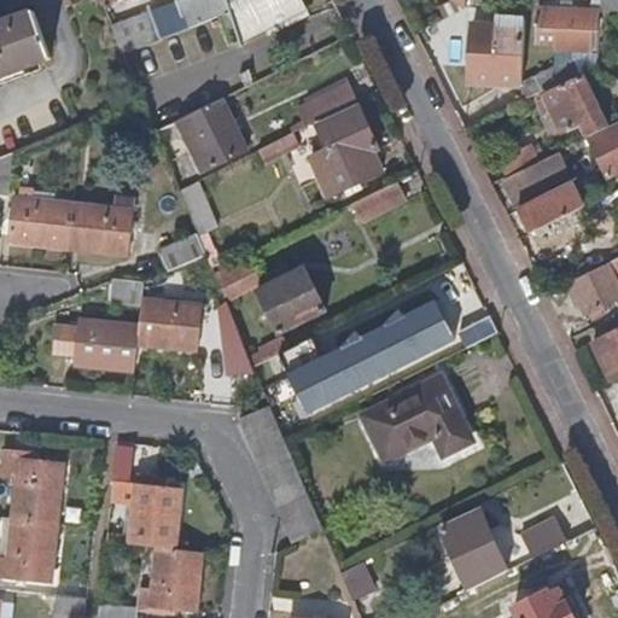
[(182,0),(196,30),(207,28),(219,22),(226,18),(238,12),(232,0),(182,0)]
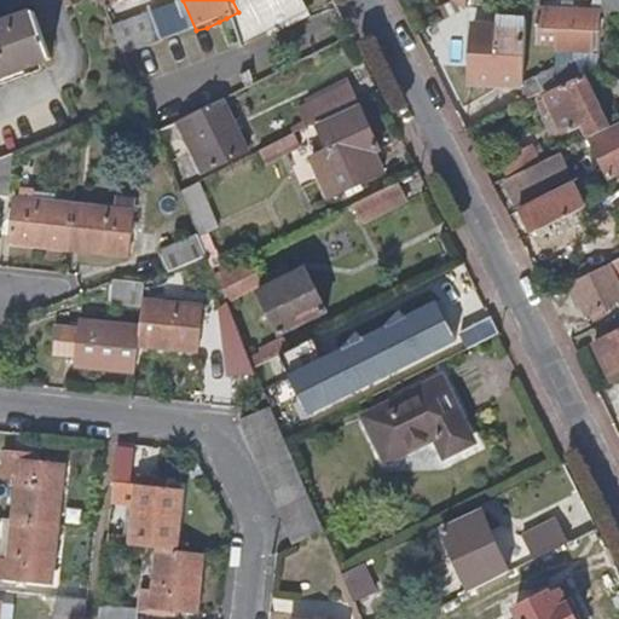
[(232,0),(238,12),(226,18),(237,42),(237,44),(262,30),(266,36),(295,22),(288,7),(295,7),(291,0),(232,0)]
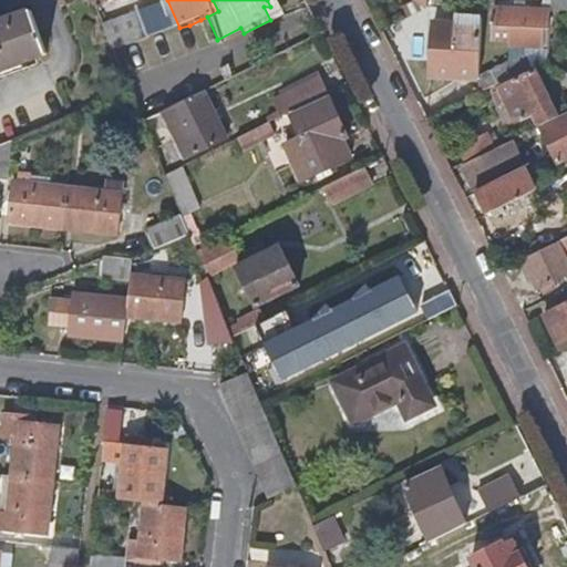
[(415,0),(430,9),(430,0),(415,0)]
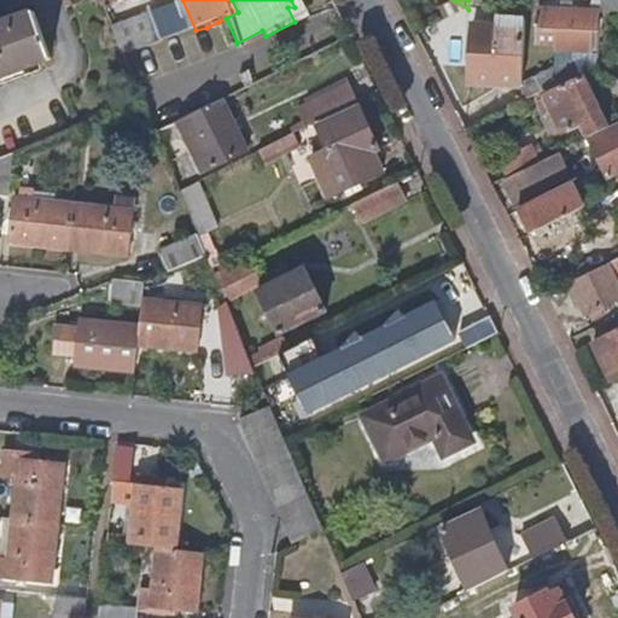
[(468,0),(468,10),(482,11),(482,0),(468,0)]
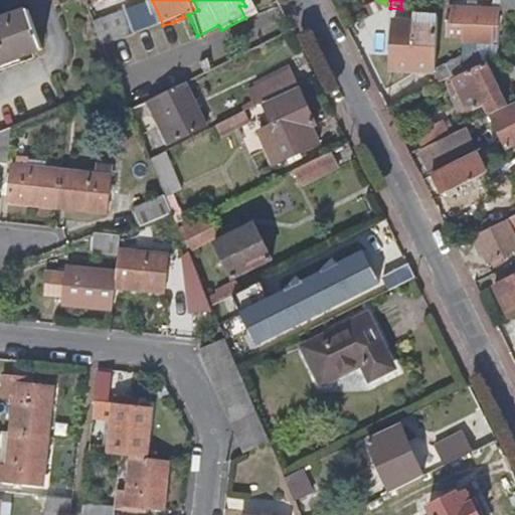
[(514,0),(501,0),(501,4),(501,9),(514,9),(514,0)]
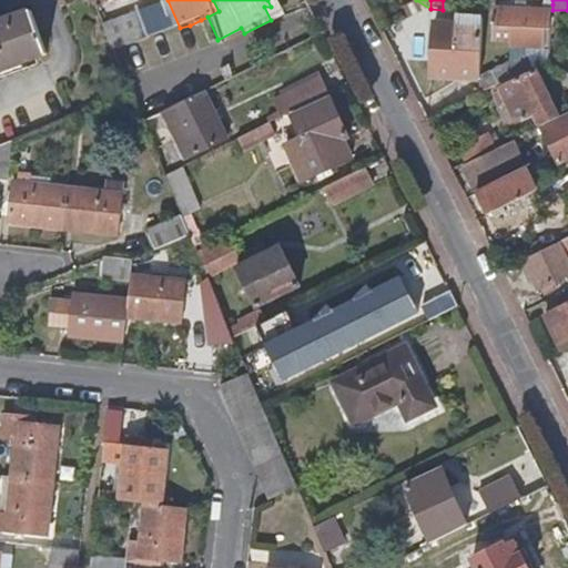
[(143,4),(100,21),(112,50),(156,36),(143,4)]
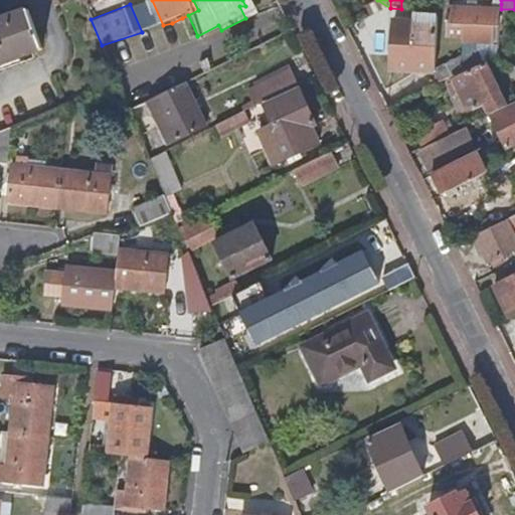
[(497,26),(500,26),(501,10),(454,8),(452,35),(469,36),(468,44),(495,44),(497,26)]
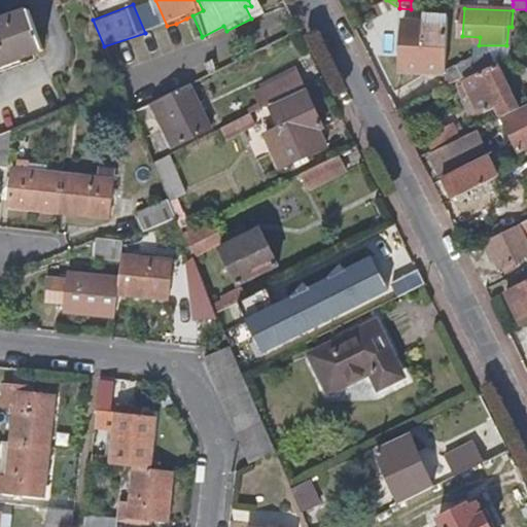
[(0,68),(44,53),(31,12),(0,24),(0,68)]
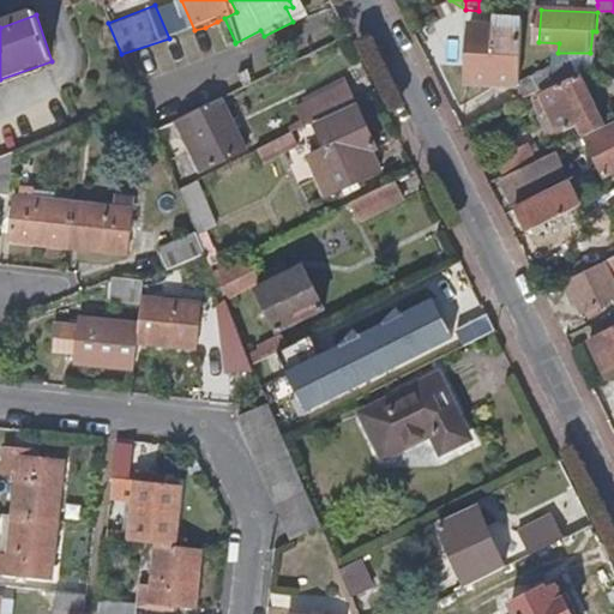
[(471,85),(522,86),(525,19),(499,17),(499,28),(473,26),(471,85)]
